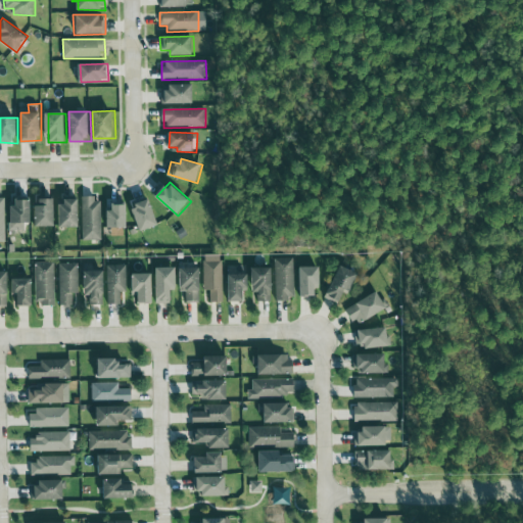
[(102,198),(82,198),(83,240),(102,240),(102,198)]
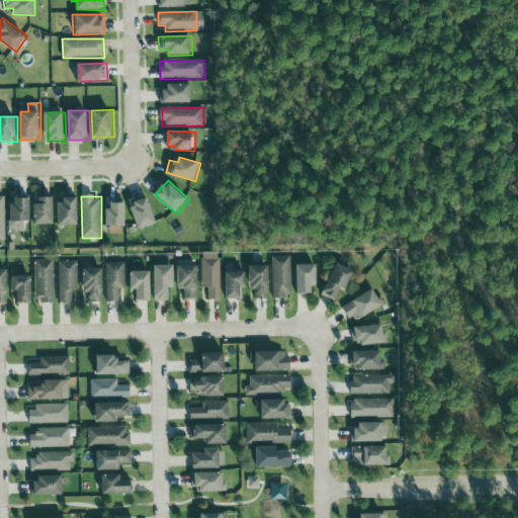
[(24,228),(24,222),(32,221),(31,197),(10,197),(10,229),(24,228)]
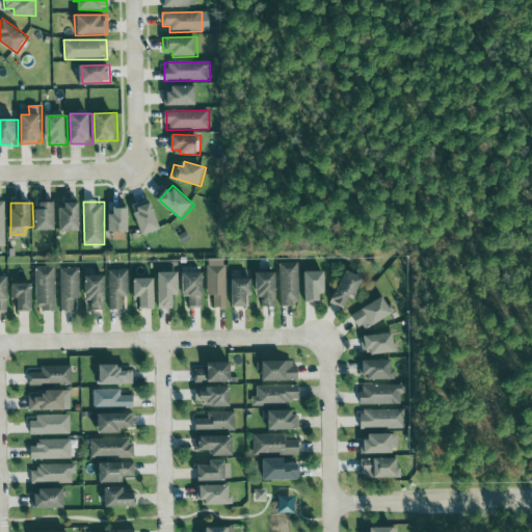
[(57,203),(41,203),(41,210),(34,210),(34,231),(57,230),(57,203)]
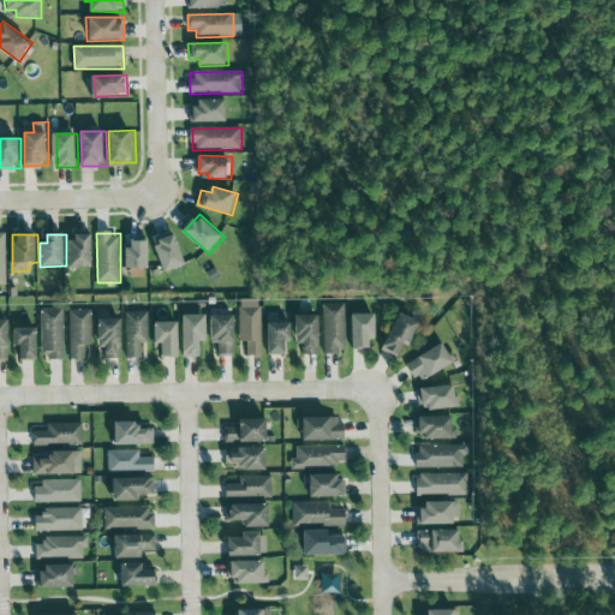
[(157,240),(165,272),(186,267),(178,234),(157,240)]
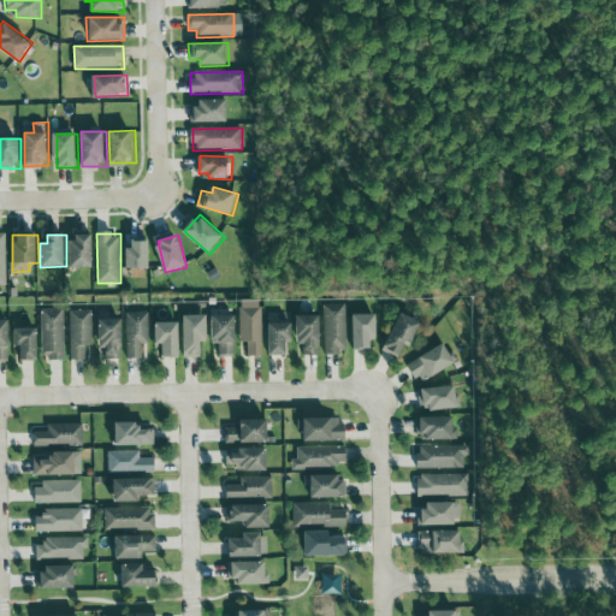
[(94,236),(67,237),(69,268),(95,267),(94,236)]
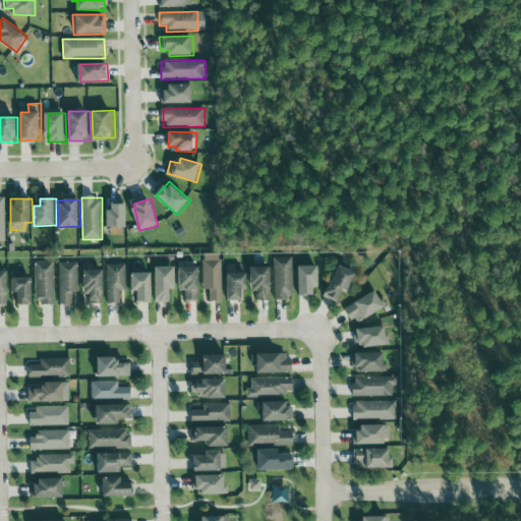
[(128,227),(128,204),(113,204),(114,210),(105,211),(106,228),(128,227)]
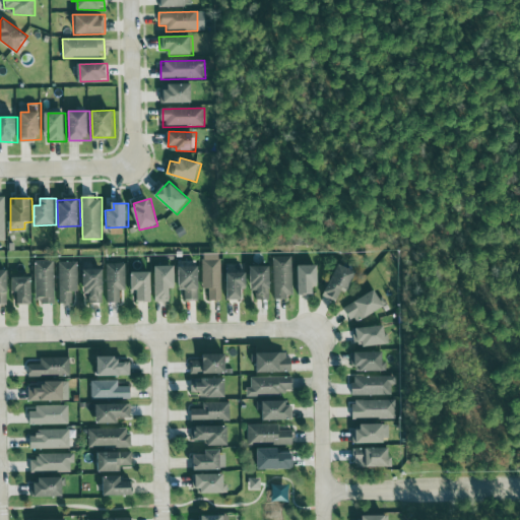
[(201,254),(202,287),(208,287),(208,301),(221,301),(220,254),(201,254)]
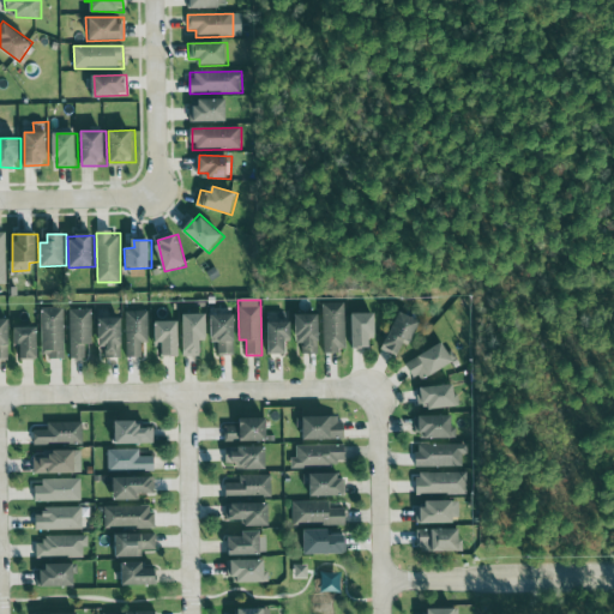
[(345,351),(344,304),(321,304),(323,353),(345,351)]
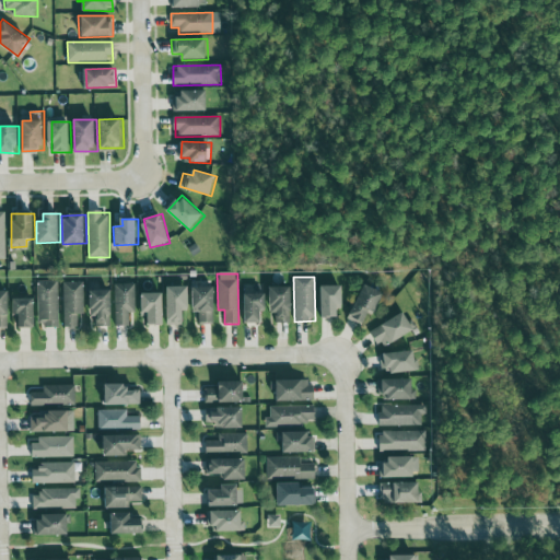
[(59,281),(37,281),(39,327),(60,326),(59,281)]
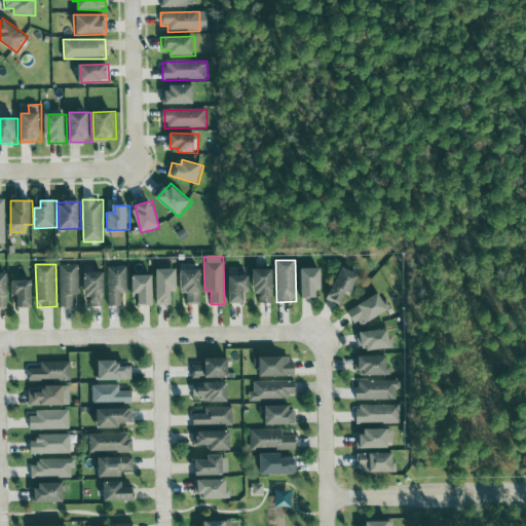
[(80,295),(79,265),(60,265),(60,307),(74,307),(74,295),(80,295)]
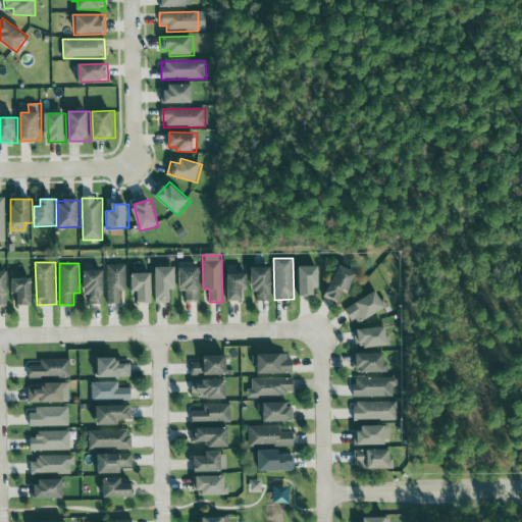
[(127,292),(126,264),(107,265),(108,304),(121,304),(121,292),(127,292)]
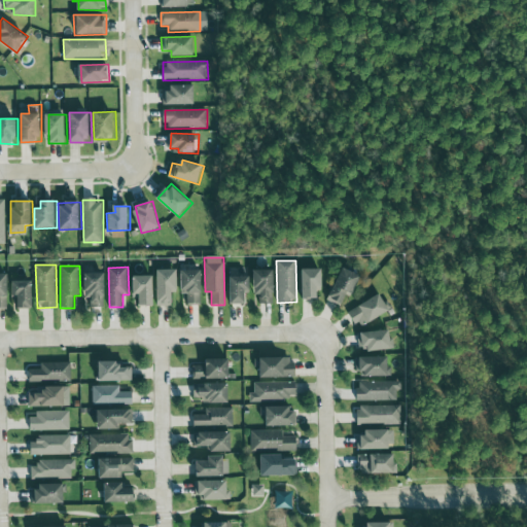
[(321,269),(300,270),(301,300),(318,299),(318,287),(322,287),(321,269)]
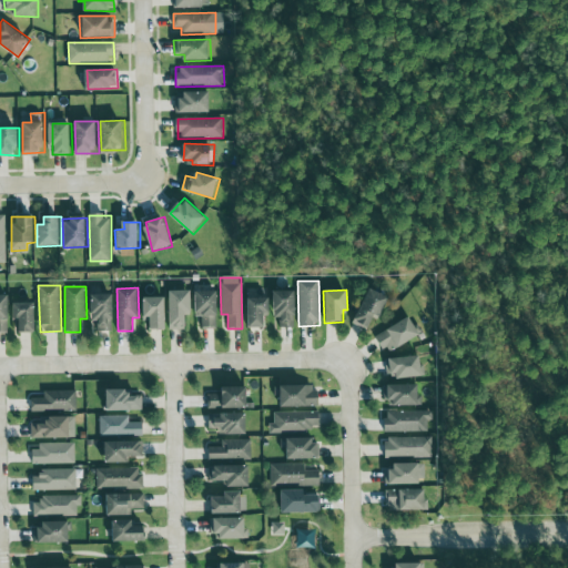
[(381,317),(387,296),(365,290),(354,324),(369,330),(374,315),(381,317)]
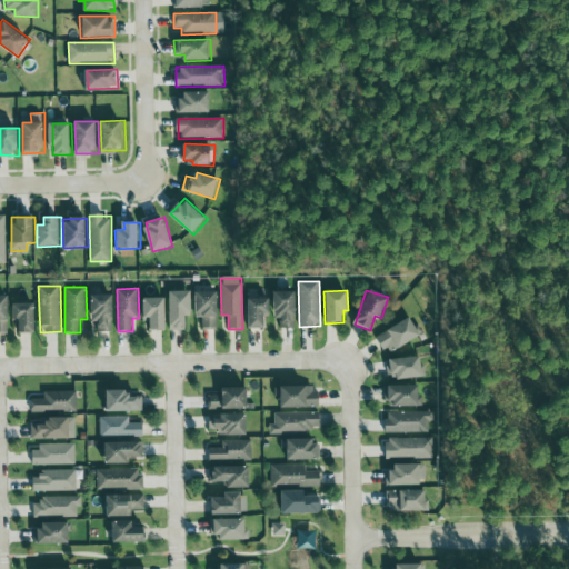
[(192,291),(168,291),(169,330),(188,330),(188,315),(193,313),(192,291)]
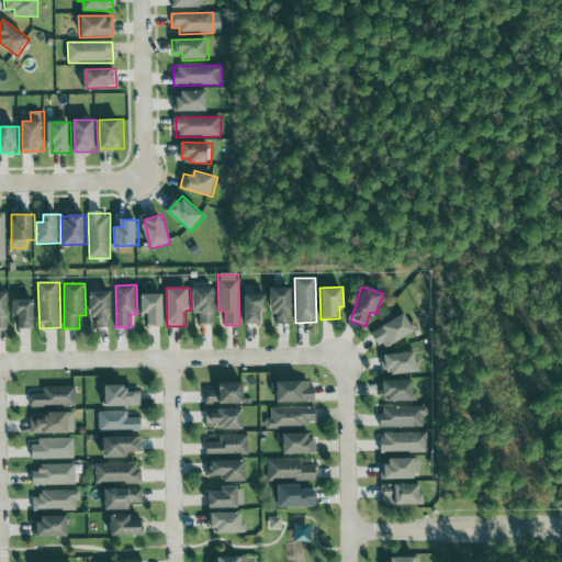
[(215,288),(192,289),(193,313),(200,313),(200,325),(216,325),(215,288)]
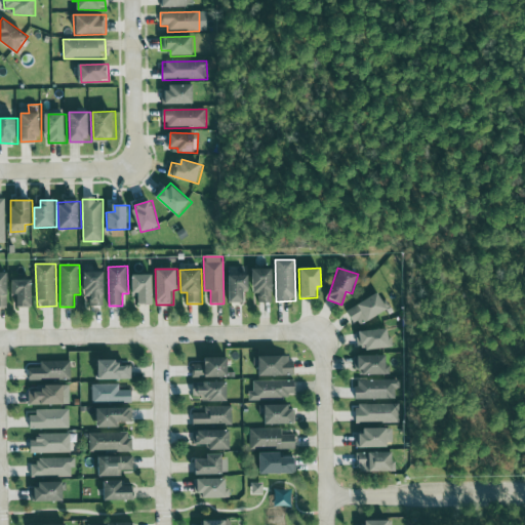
[(273,269),(254,270),(255,303),(273,303),(273,269)]
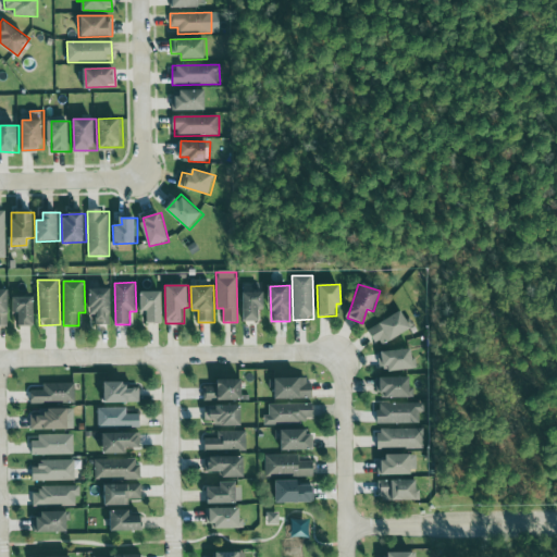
[(112,289),(90,288),(89,314),(96,316),(95,324),(111,324),(112,289)]
